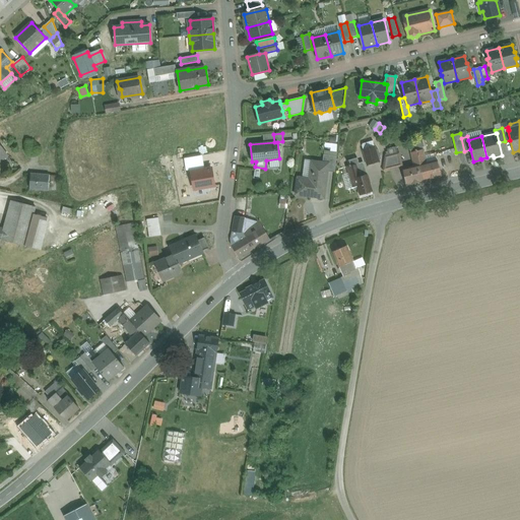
[(35,141),(27,142),(30,153),(38,151),(35,141)]
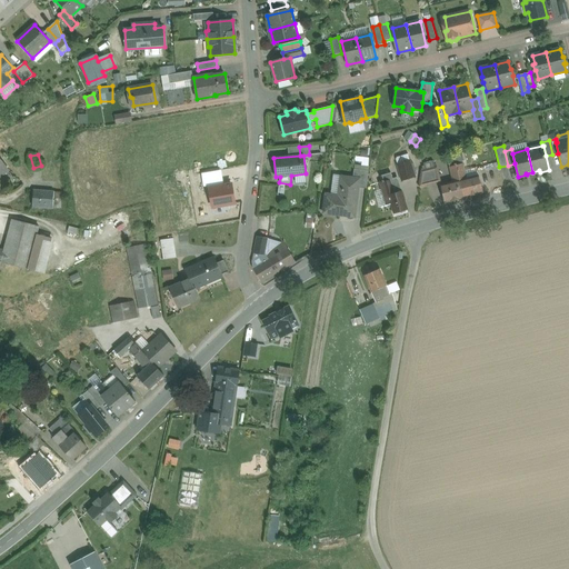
[(410,160),(397,165),(401,181),(416,177),(410,160)]
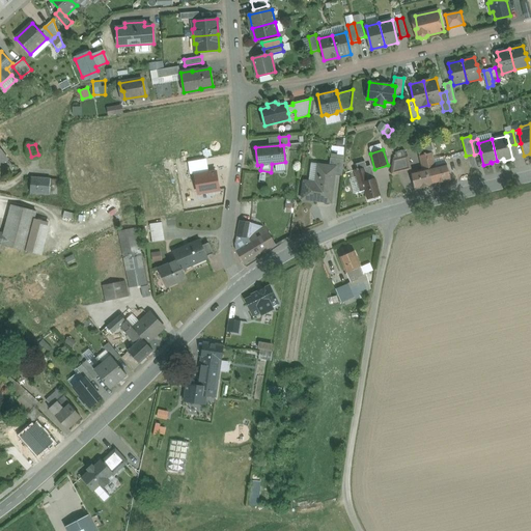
[(446,164),(436,167),(431,152),(425,155),(434,185),(450,180),(446,164)]
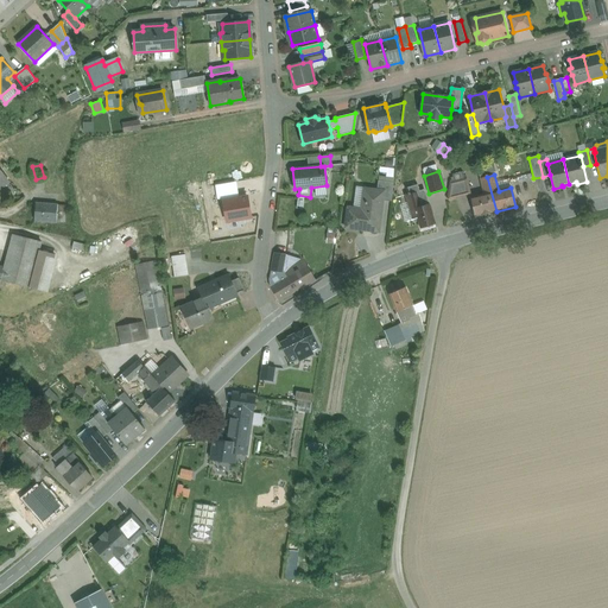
[(483,195),(470,197),(475,216),(496,211),(487,177),(480,178),(483,195)]
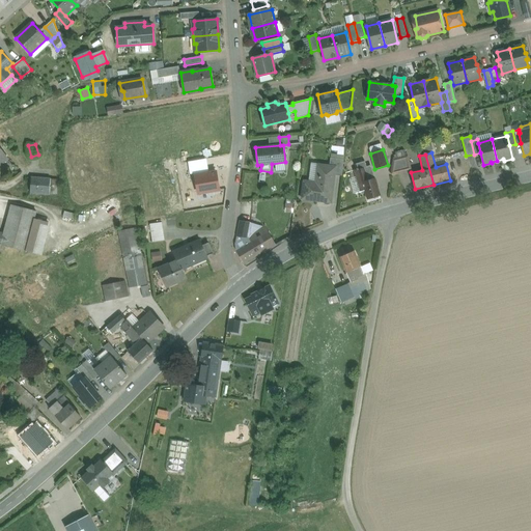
[(408,156),(393,160),(391,174),(411,169),(408,156)]
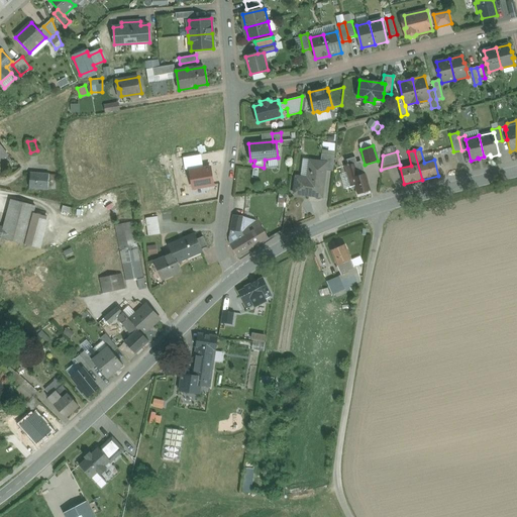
[(335,156),(321,153),(320,162),(326,163),(325,171),(333,172),(335,156)]
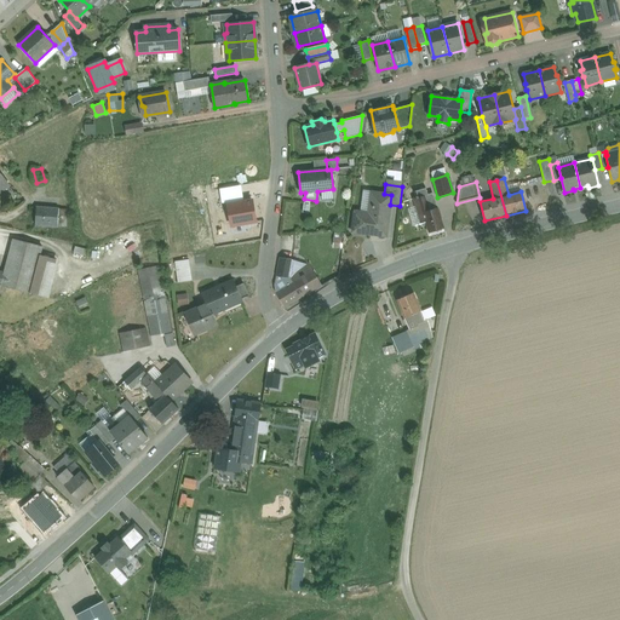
[(426,189),(414,191),(417,197),(413,199),(422,224),(426,223),(429,233),(436,231),(437,233),(441,231),(442,229),(443,229),(437,208),(436,208),(432,194),(428,195),(426,189)]
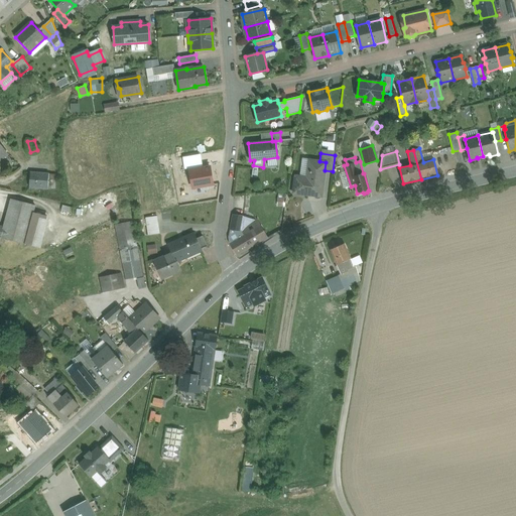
[(308,177),(295,176),(293,194),(321,197),(325,170),(326,162),(319,161),(311,160),(309,172),(308,172),(308,177)]
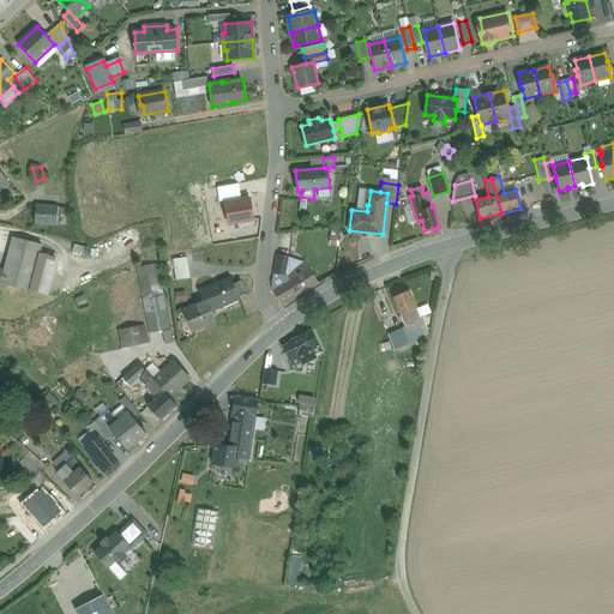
[(251,199),(224,203),(228,224),(254,221),(251,199)]
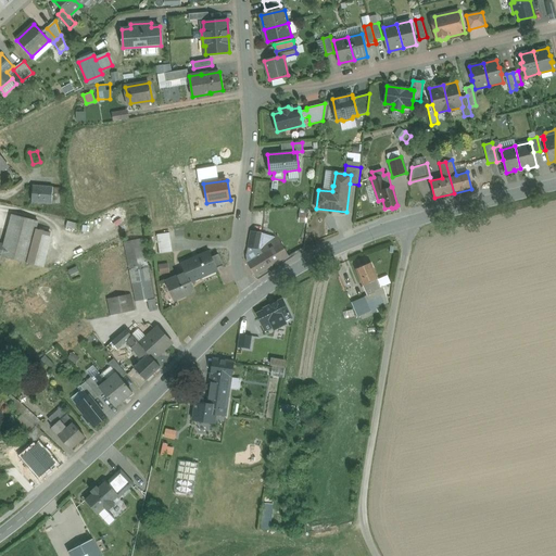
[(53,187),(33,186),(32,202),(52,204),(52,203),(53,188),(53,187)]
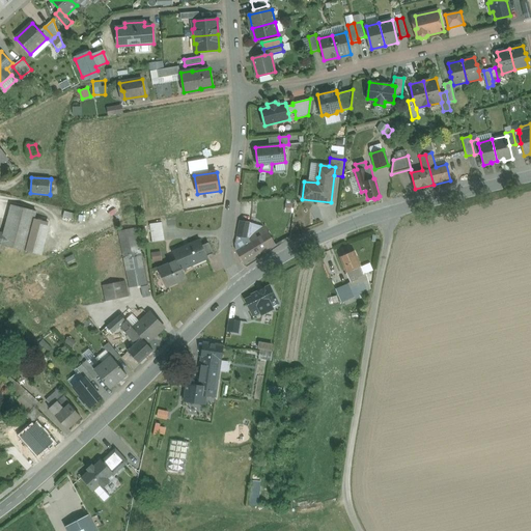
[(243,204),(240,221),(251,223),(253,206),(243,204)]
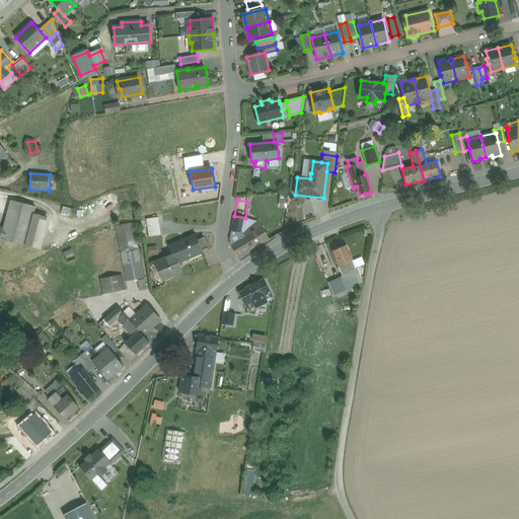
[(35,207),(11,201),(4,228),(3,228),(1,238),(0,239),(25,245),(32,217),(35,207)]
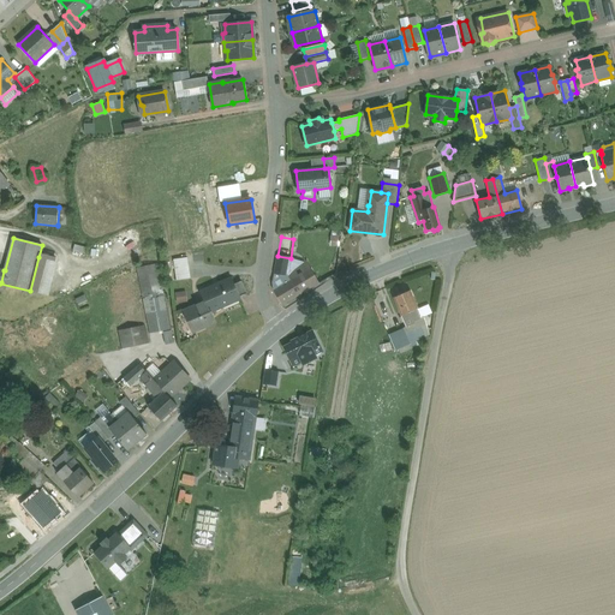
[(89,249),(75,245),(72,252),(87,256),(89,249)]
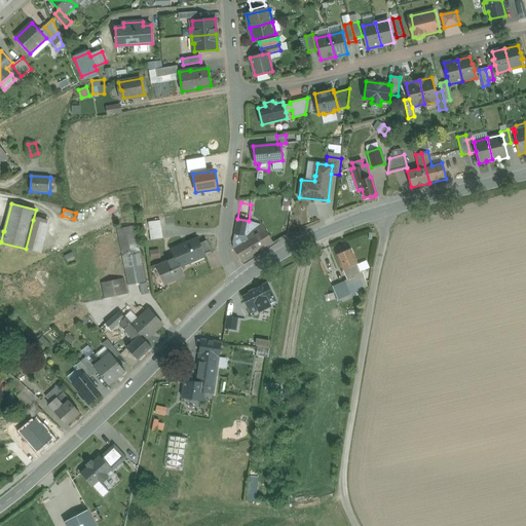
[(237,219),(234,234),(242,235),(246,233),(249,221),(237,219)]
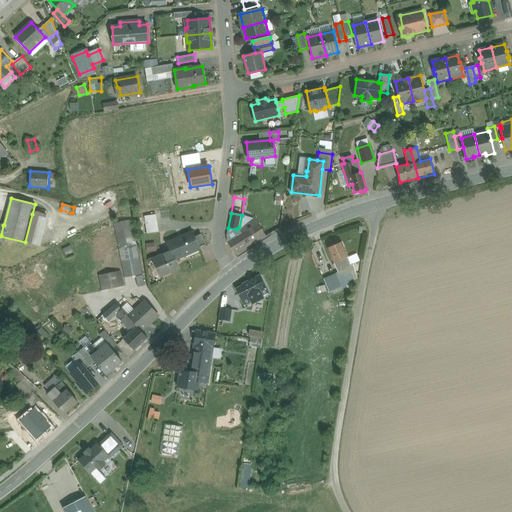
[(47,218),(32,214),(25,242),(40,247),(47,218)]
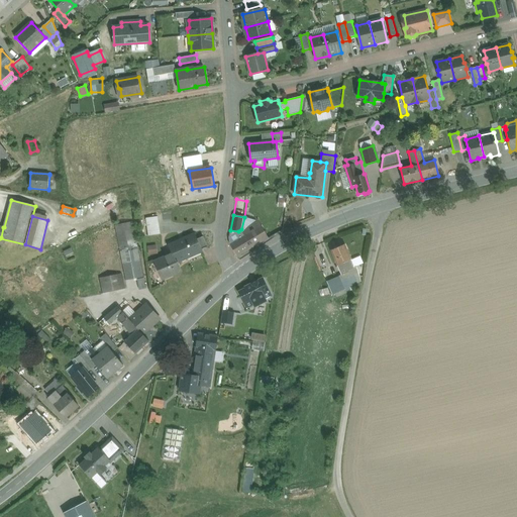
[(158,217),(145,218),(148,236),(160,234),(158,217)]
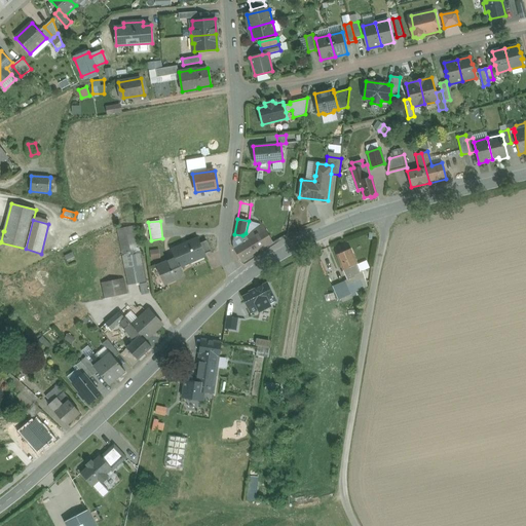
[(242,235),(241,236),(245,241),(265,230),(262,224),(246,233),(242,235)]
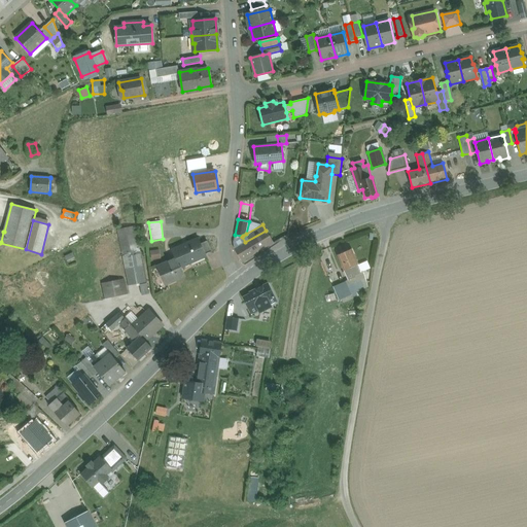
[(135,226),(116,230),(125,272),(144,268),(135,226)]
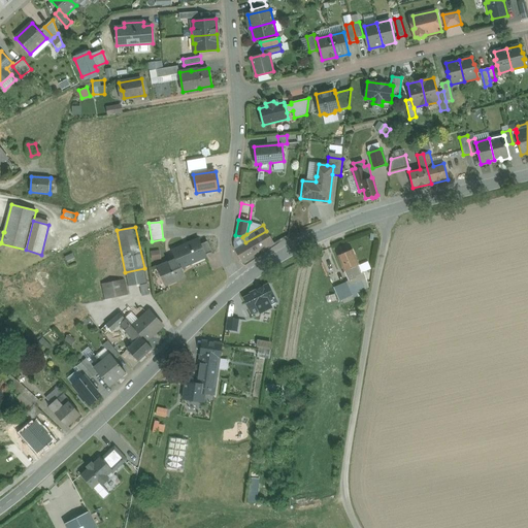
[(245,242),(234,250),(241,262),(273,242),(266,231),(245,242)]
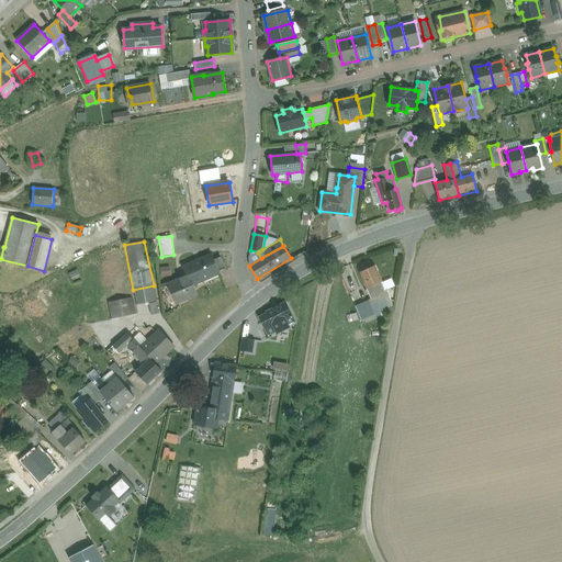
[(249,256),(249,266),(261,258),(258,253),(259,251),(250,250),(249,256)]
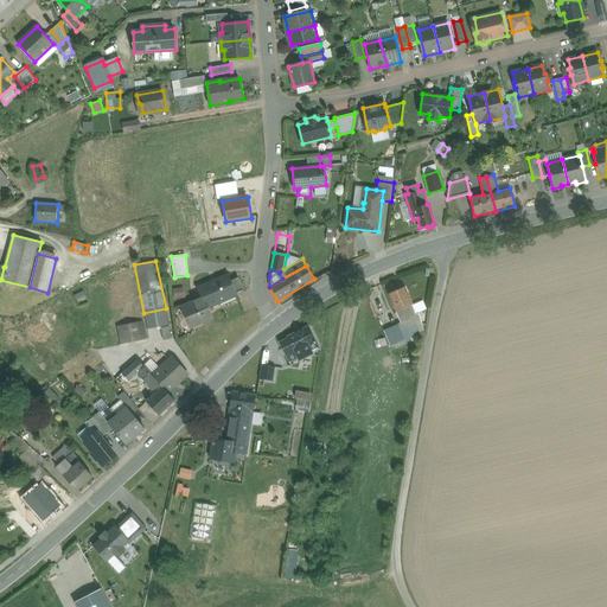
[(203,298),(181,307),(191,328),(212,319),(208,308),(219,304),(218,301),(235,294),(236,296),(237,295),(236,293),(230,281),(228,275),(198,288),(203,298)]
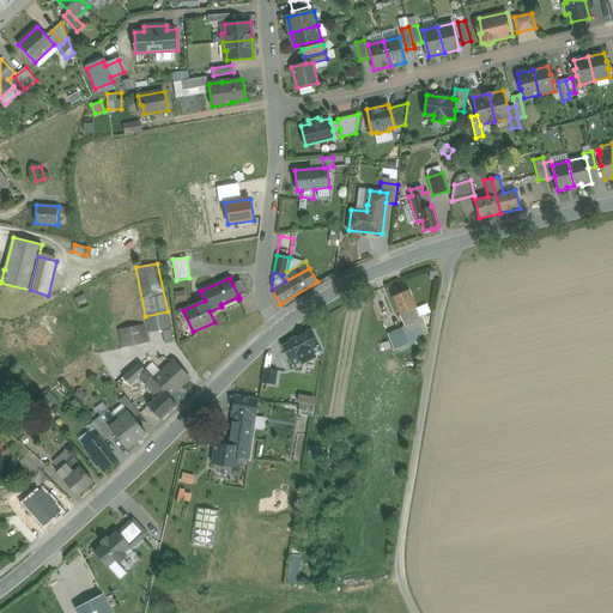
[(241,280),(232,284),(238,296),(246,292),(241,280)]
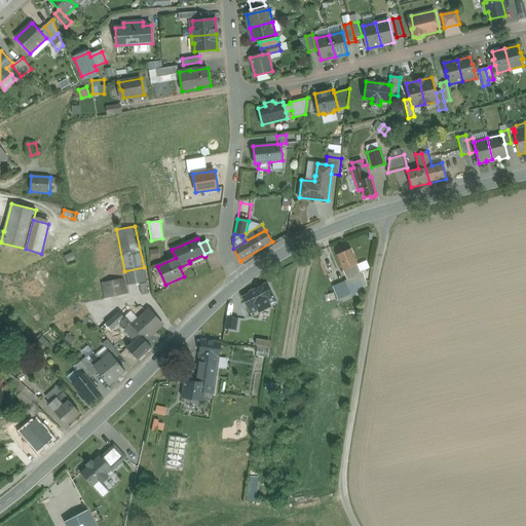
[(151,258),(160,257),(160,249),(151,250),(151,258)]
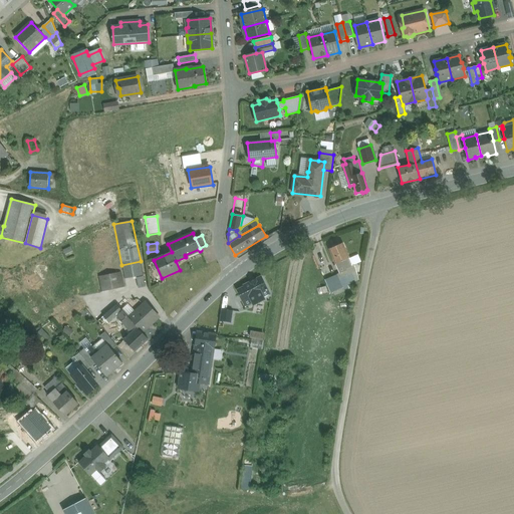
[(342,243),(336,246),(334,245),(331,246),(331,248),(329,249),(335,264),(349,258),(342,243)]
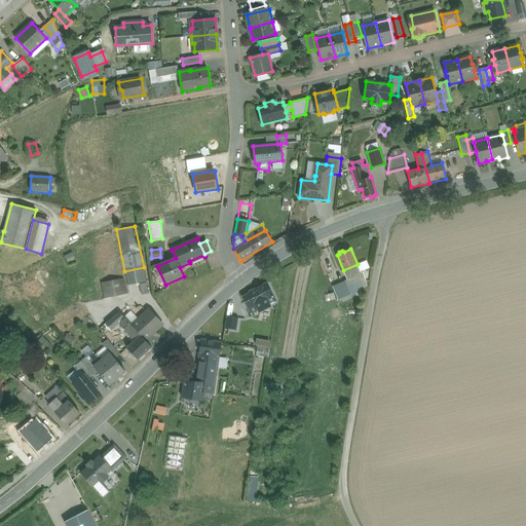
[(358,264),(343,270),(347,280),(354,277),(353,275),(361,272),(358,264)]
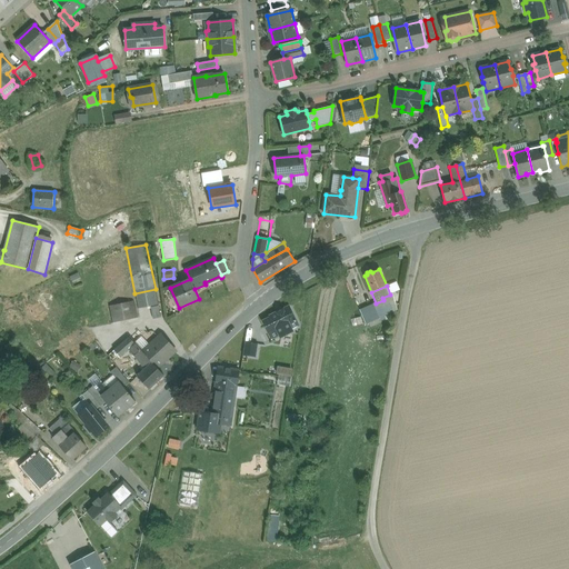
[(156,289),(135,293),(139,311),(151,309),(159,307),(156,289)]
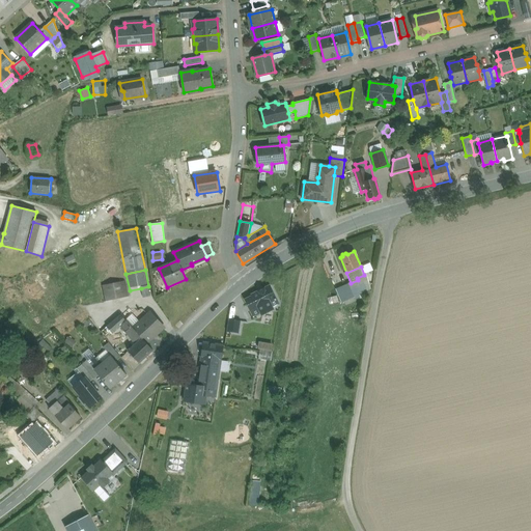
[(364,275),(357,278),(358,280),(351,283),(347,284),(354,298),(370,289),(364,275)]
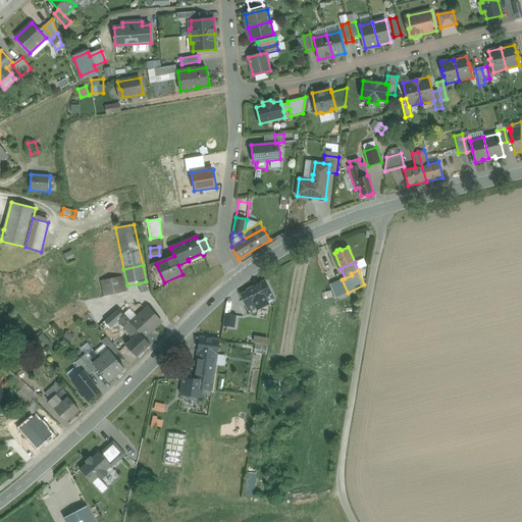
[(123,277),(100,281),(104,301),(126,296),(123,277)]
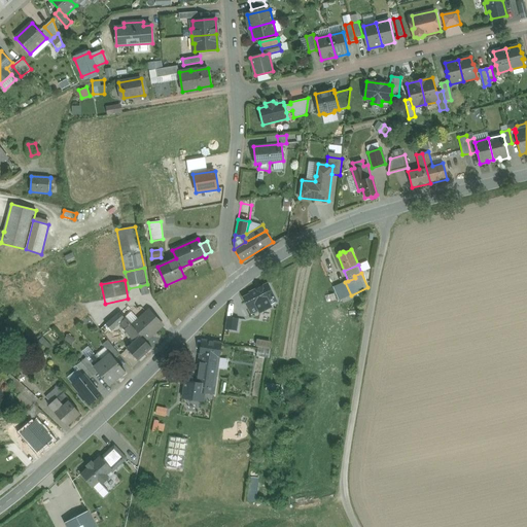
[(345,282),(334,287),(339,301),(351,295),(345,282)]
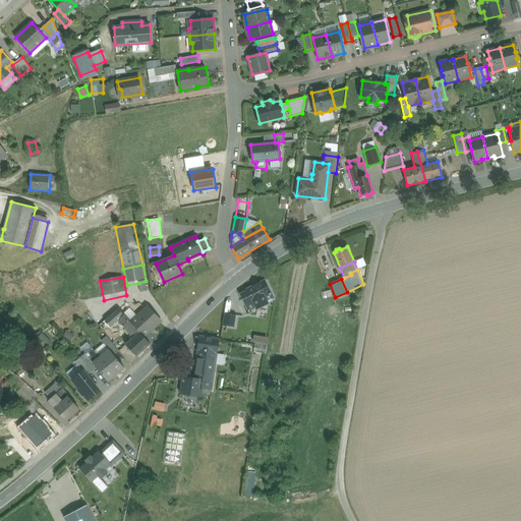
[(272,299),(274,298),(265,280),(246,289),(246,290),(240,293),(248,310),(255,307),(256,308),(273,301),(272,299)]
